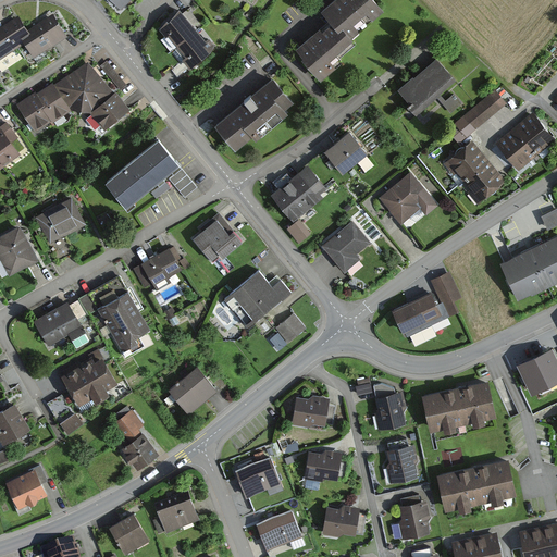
[(332,0),(322,10),(332,22),(337,28),(344,24),(353,34),(384,8),(376,0),(332,0)]
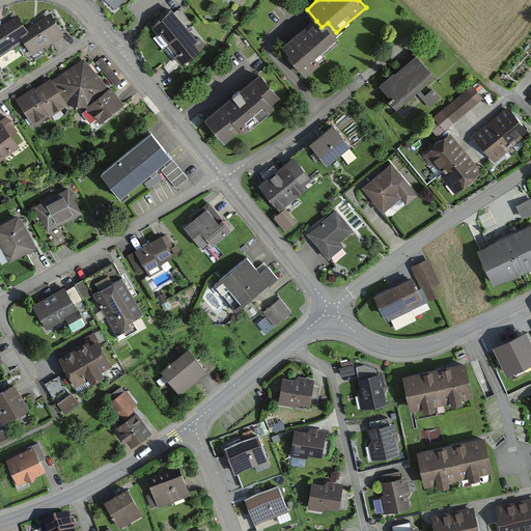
[(160,21),(152,29),(182,67),(197,54),(202,50),(205,45),(199,37),(196,39),(171,10),(162,22),(161,23),(160,21)]
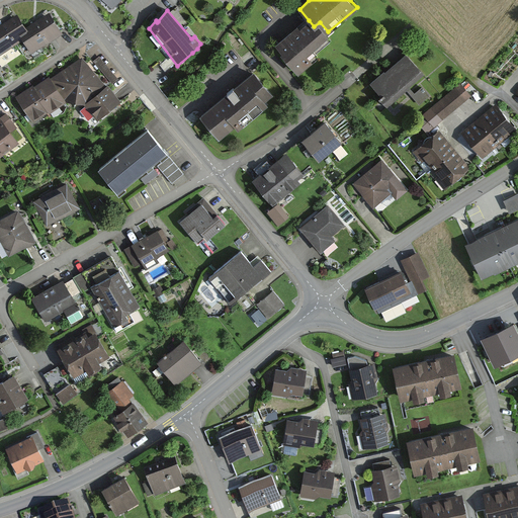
[(32,52),(63,30),(50,11),(27,26),(30,30),(22,36),(24,38),(32,52)]
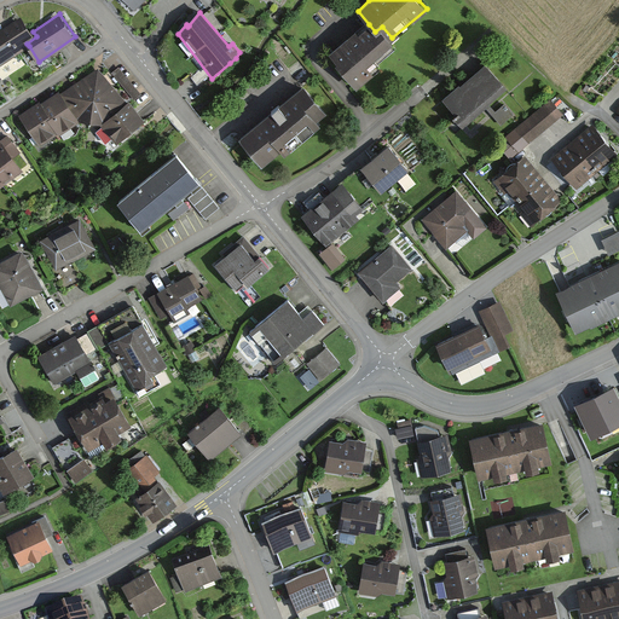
[(27,44),(36,36),(33,32),(21,16),(0,29),(0,65),(29,46),(27,44)]
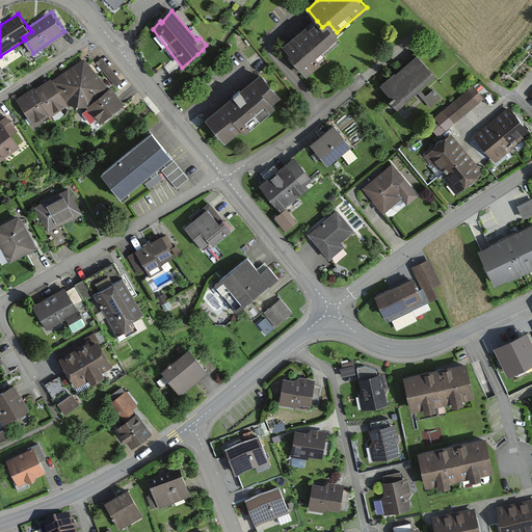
[(309,27),(285,47),(307,74),(328,56),(325,51),(341,38),(337,32),(328,23),(322,27),(317,21),(309,27)]
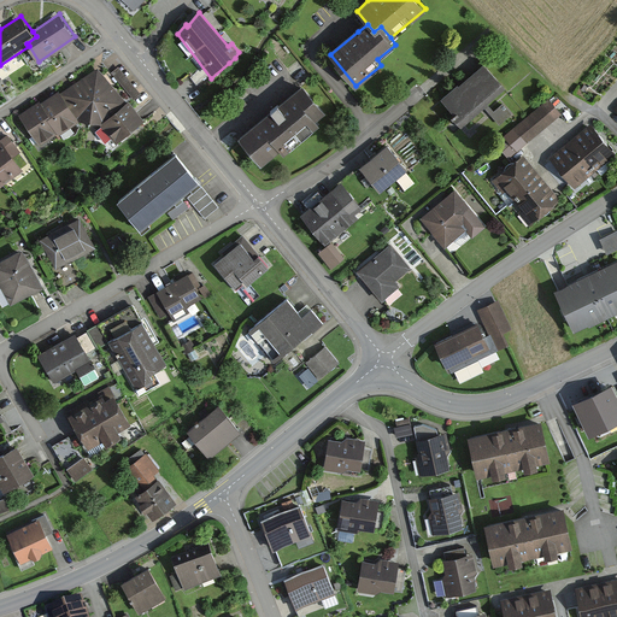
[(460,128),(485,106),(488,104),(507,87),(485,62),(459,84),(458,82),(440,98),(450,107),(452,105),(457,111),(451,116),(460,128)]
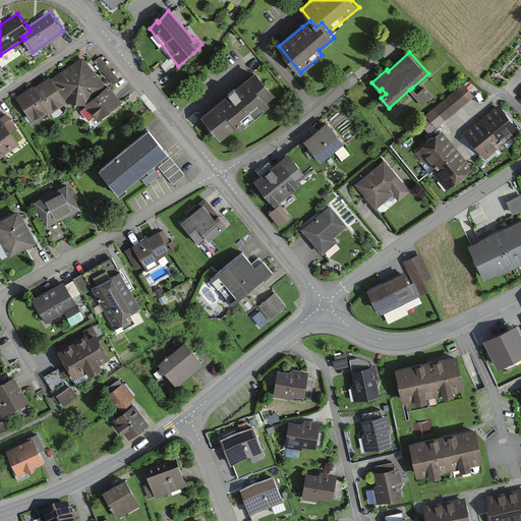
[(83,54),(52,78),(69,102),(81,101),(97,120),(122,101),(109,83),(107,84),(83,54)]
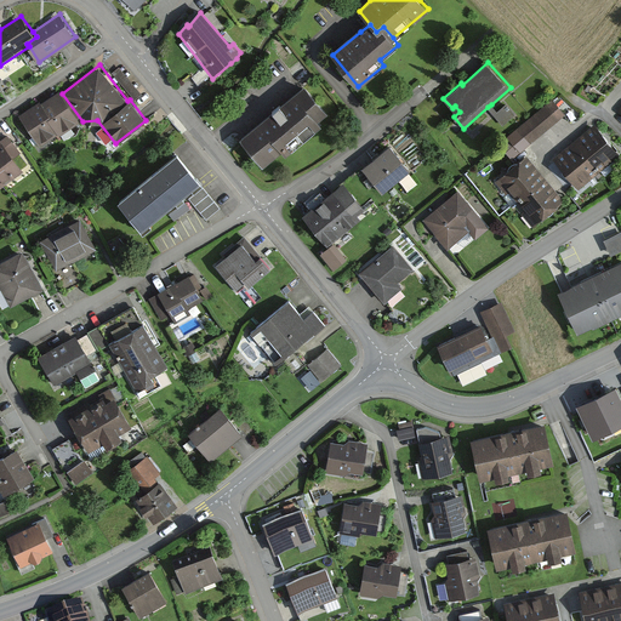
[(141,92),(120,67),(113,73),(134,98),(141,92)]
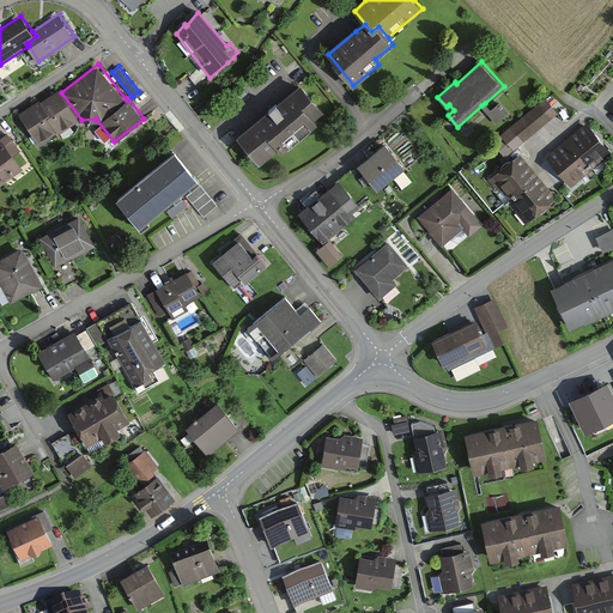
[(299,84),(237,135),(259,162),(278,145),(283,151),(317,122),(313,117),(321,110),(299,84)]
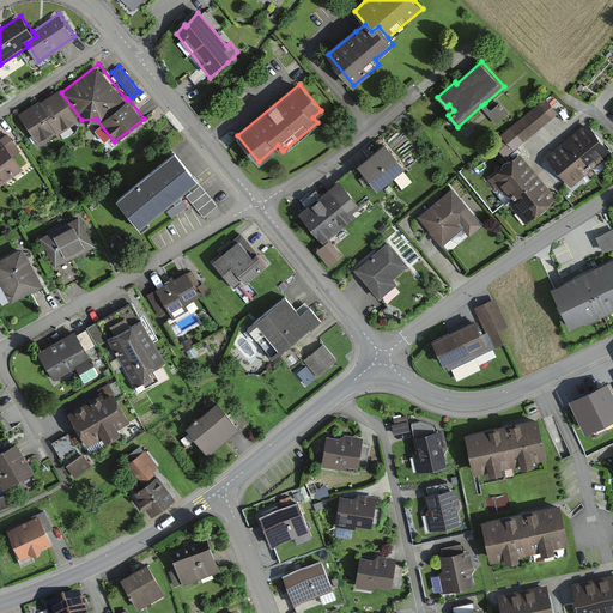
[(29,107),(19,114),(40,144),(56,132),(58,133),(79,120),(59,90),(47,98),(42,101),(41,98),(29,107)]
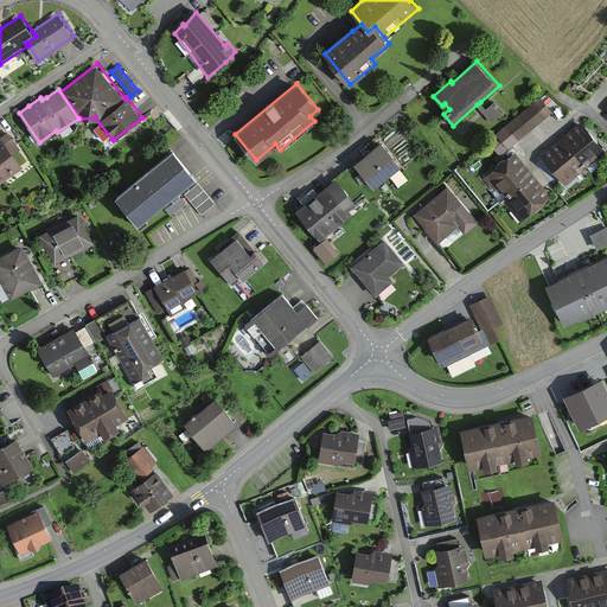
[(517,141),(553,112),(542,97),(506,126),(512,133),(508,136),(515,145),(518,142),(517,141)]
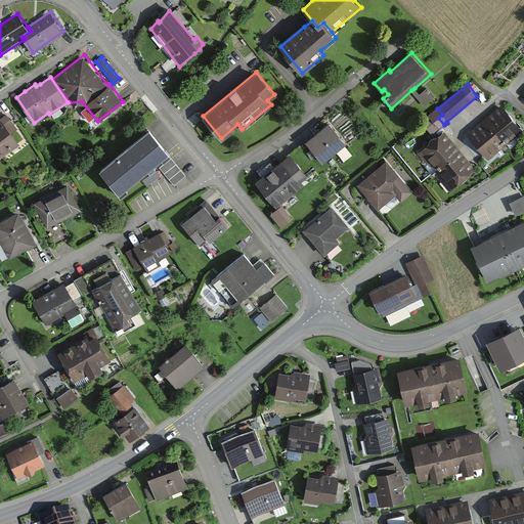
[(419,93),(415,88),(411,90),(423,105),(435,95),(428,86),(419,93)]
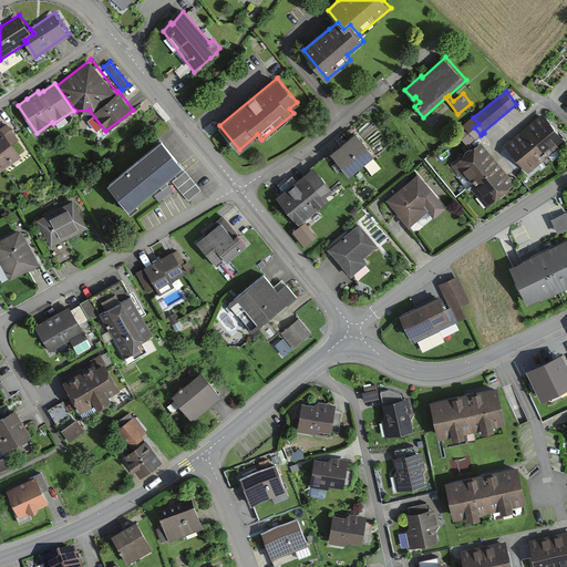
[(505,146),(528,173),(566,141),(543,114),(533,122),(515,137),(505,146)]
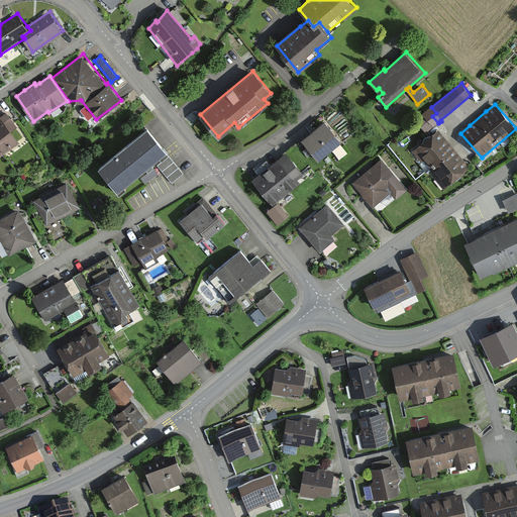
[(0,156),(19,141),(11,131),(18,126),(7,112),(0,116),(0,119),(0,120),(0,119),(0,156)]
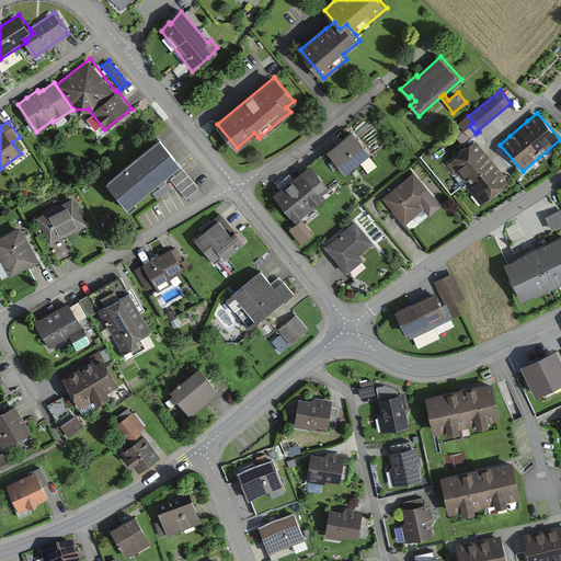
[(340,142),(328,152),(345,174),(370,153),(353,132),(340,142)]
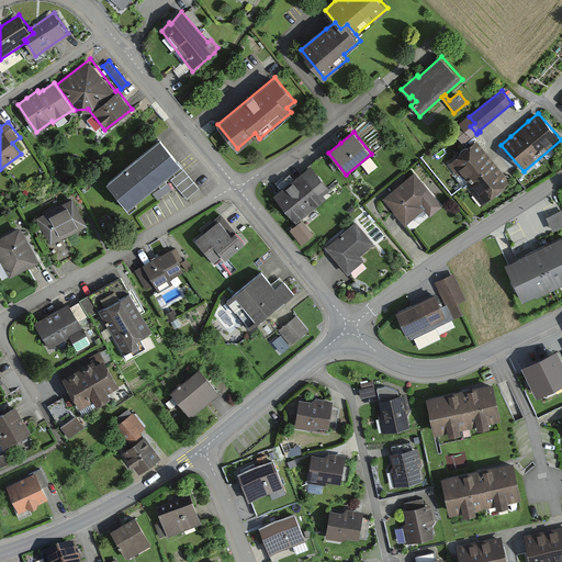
[(159,136),(108,181),(127,205),(160,178),(180,161),(159,136)]
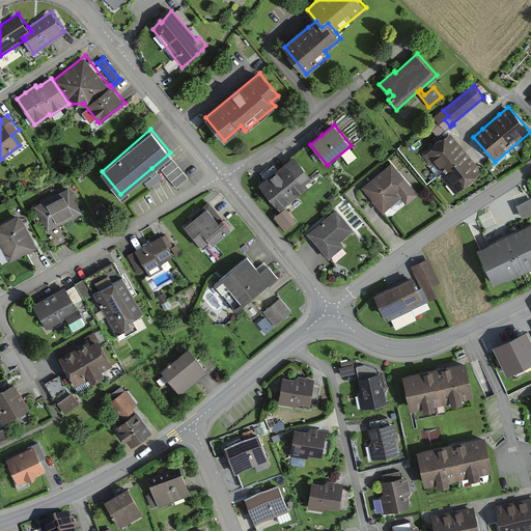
[(450,134),(424,156),(432,166),(436,163),(451,180),(447,184),(455,193),(482,171),(475,162),(457,142),(450,134)]
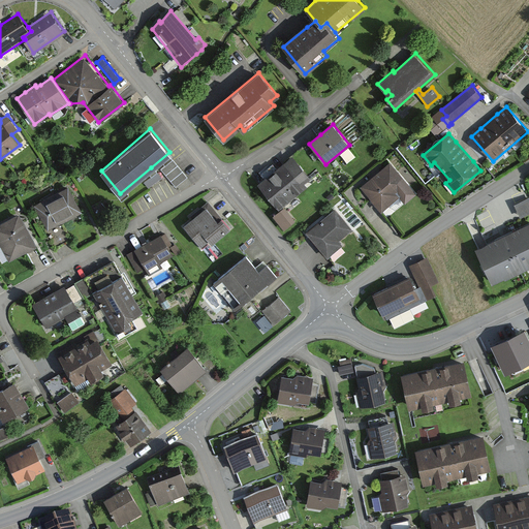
[(270,175),(258,184),(278,209),(307,187),(304,183),(309,178),(292,157),(286,162),(270,175)]
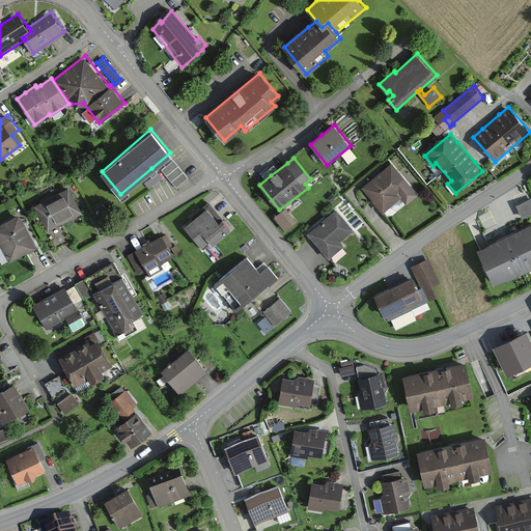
[(173,161),(162,170),(175,187),(187,177),(173,161)]
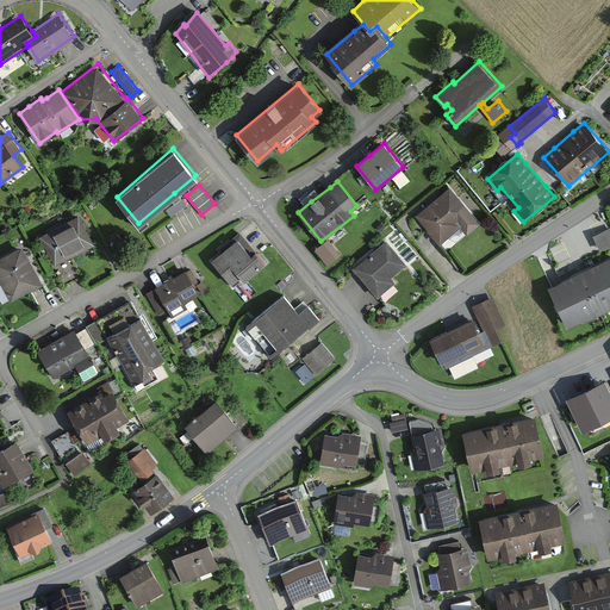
[(450,187),(417,215),(427,228),(440,243),(461,226),(468,235),(480,224),(450,187)]
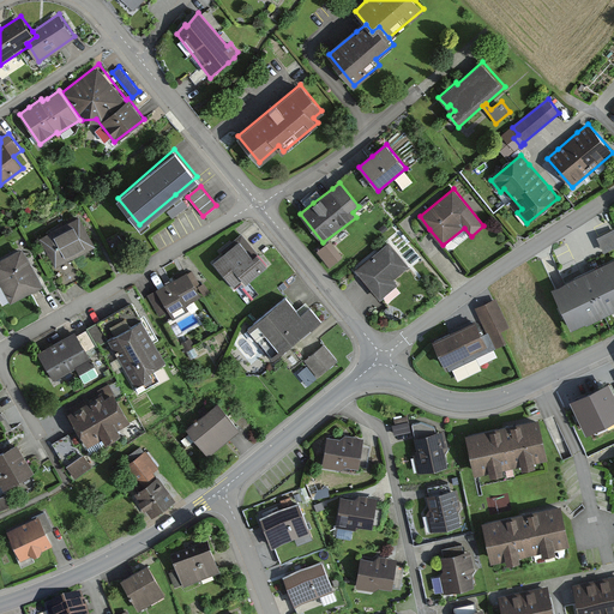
[(174,217),(187,206),(182,200),(169,211),(174,217)]
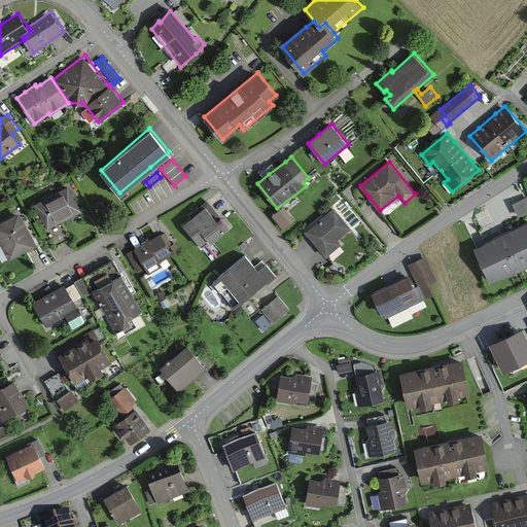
[(34,204),(48,229),(81,210),(68,185),(46,198),(34,204)]
